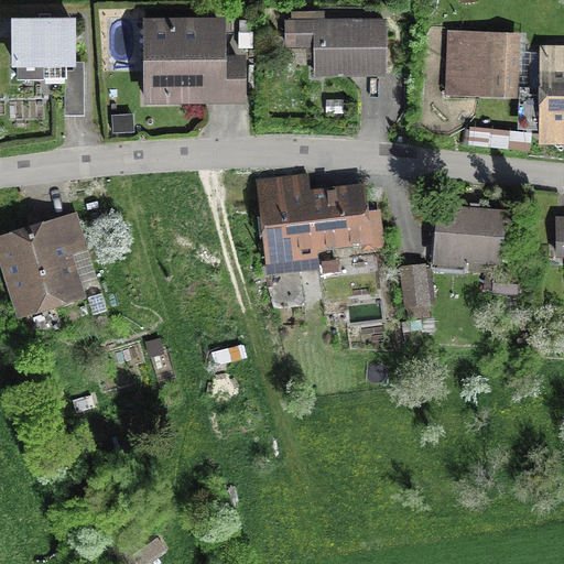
[(312,50),(312,79),(388,79),(387,20),(324,20),(324,11),(291,11),(291,21),(284,21),(284,50),(312,50)]
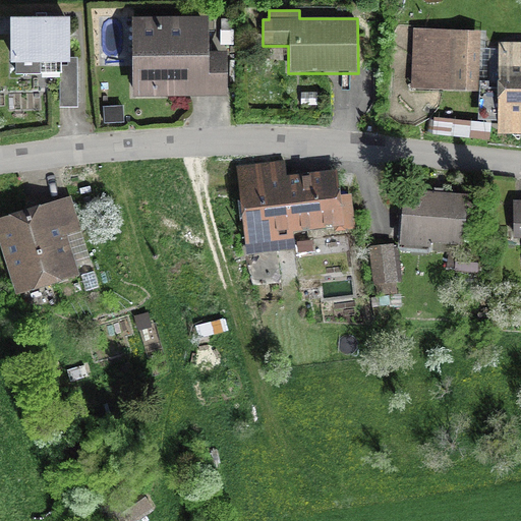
[(220,46),(235,45),(234,18),(219,18),(220,46)]
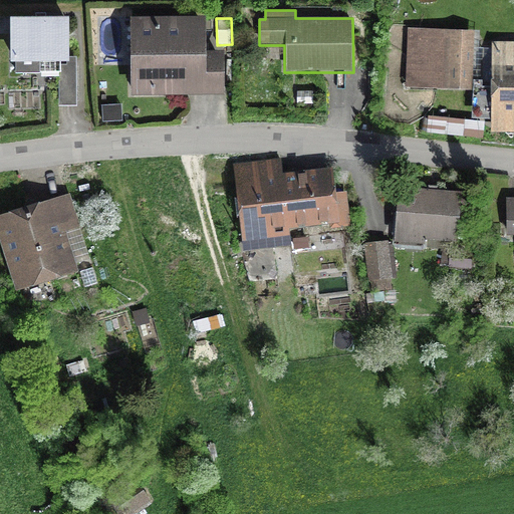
[(69,57),(69,19),(10,19),(10,65),(16,65),(16,74),(39,74),(39,64),(58,64),(58,107),(77,107),(77,57),(69,57)]
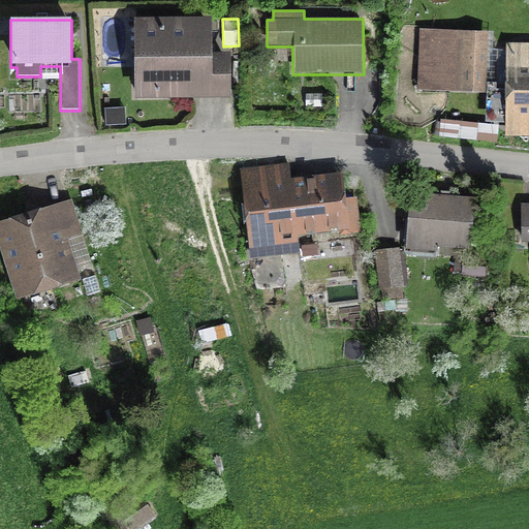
[(134,101),(231,101),(230,55),(212,55),(211,38),(218,38),(218,26),(211,27),(211,20),(134,20),(134,101)]
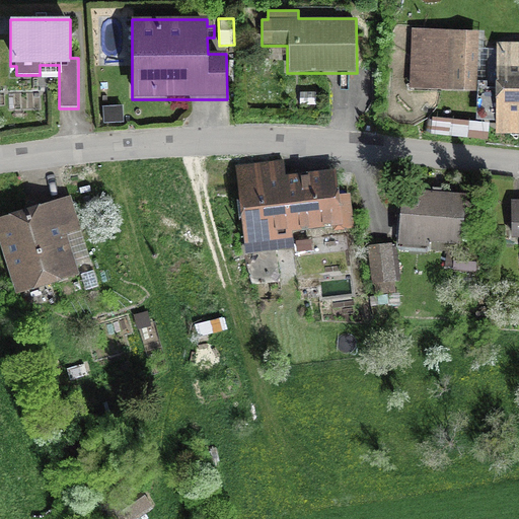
[(410,90),(476,93),(478,32),(412,29),(410,90)]
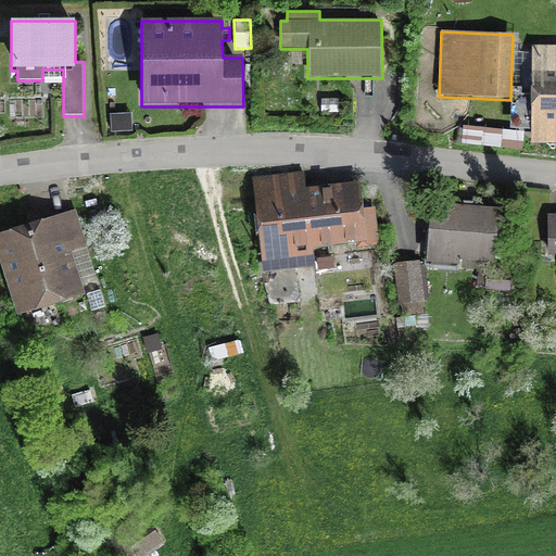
[(509,131),(531,130),(531,52),(518,52),(519,34),(513,35),(510,100),(509,131)]
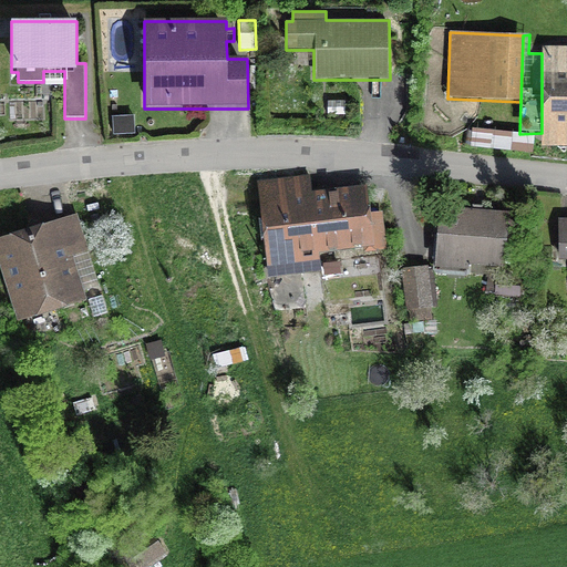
[(566,47),(542,47),(542,53),(542,133),(542,148),(566,147),(566,47)]
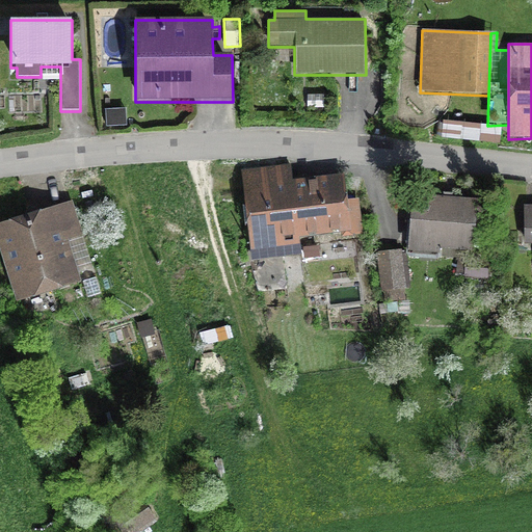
[(111,99),(111,84),(103,84),(104,99),(111,99)]
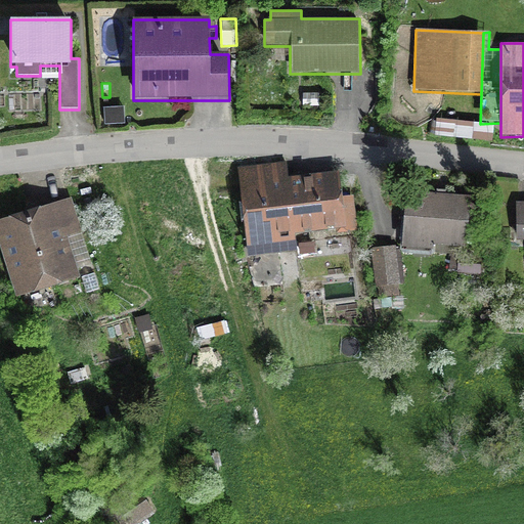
[(319,93),(303,93),(303,106),(319,106),(319,93)]
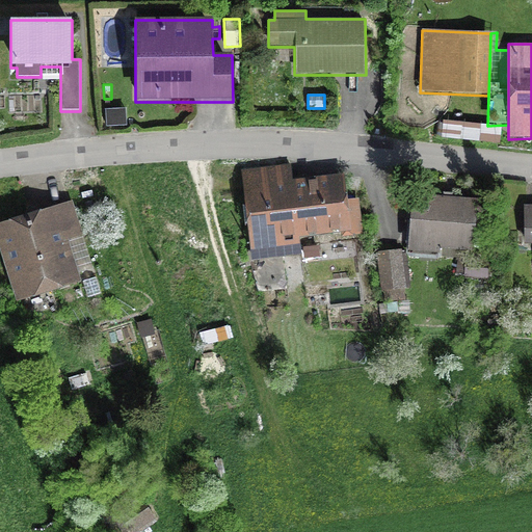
[(128,126),(127,108),(106,110),(107,128),(128,126)]
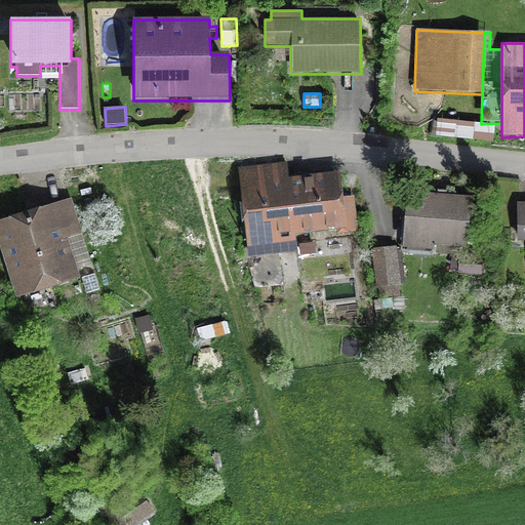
[(494,143),(495,125),(481,124),(437,120),(436,137),(494,143)]
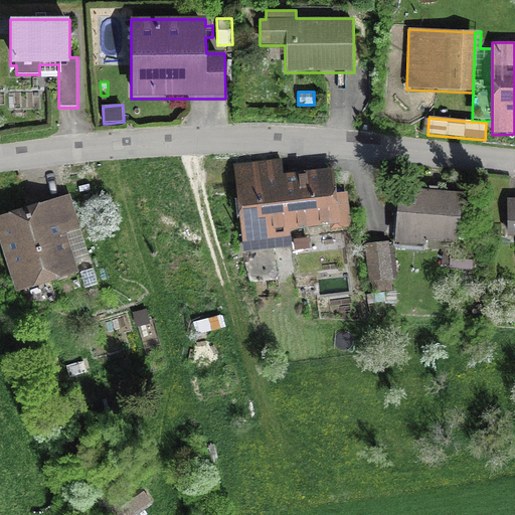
[(284,174),(282,159),(233,165),(243,253),(293,247),(291,231),(330,227),(331,232),(352,230),(347,192),(336,193),(333,168),(284,174)]
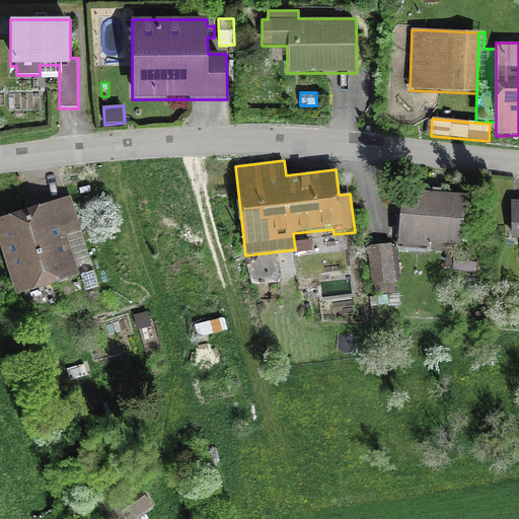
[(432,193),(401,191),(397,246),(429,248),(429,244),(462,246),(466,195),(442,193),(442,189),(433,188),(432,193)]
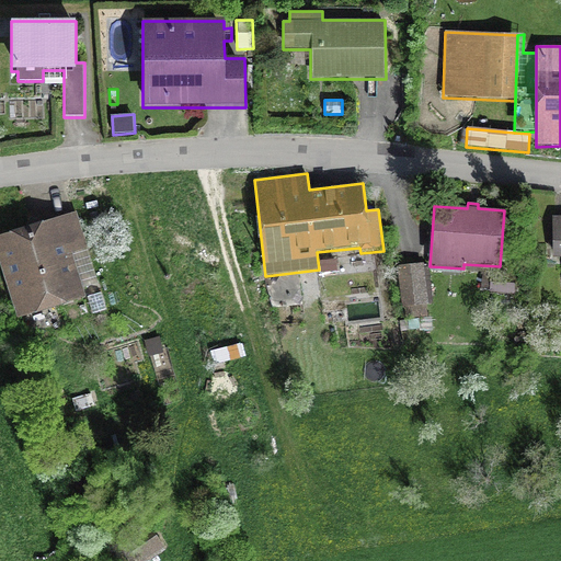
[(99,283),(77,213),(0,235),(0,264),(16,319),(86,298),(82,288),(99,283)]
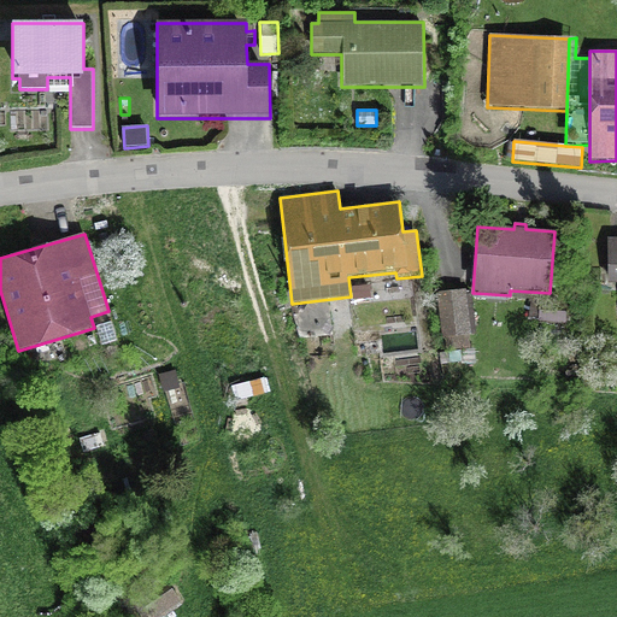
[(228,301),(198,288),(194,298),(224,310),(228,301)]
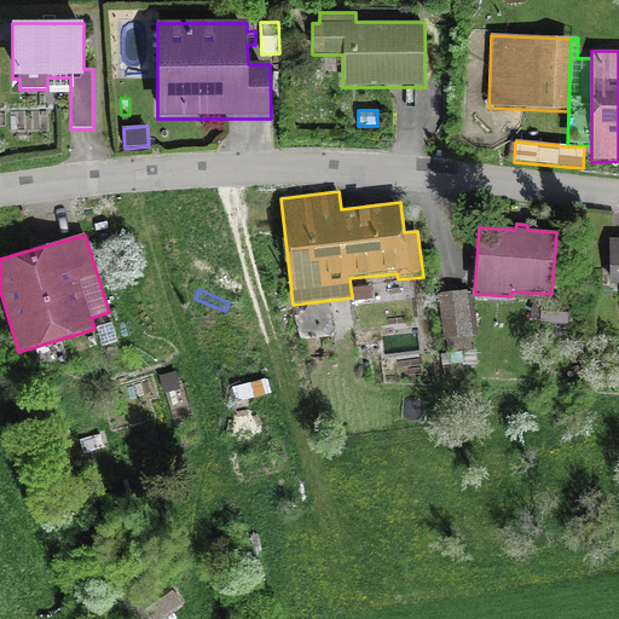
[(443,369),(478,365),(476,350),(472,351),(470,336),(478,336),(474,298),(468,299),(468,291),(439,293),(443,340),(446,340),(447,353),(441,354),(443,369)]
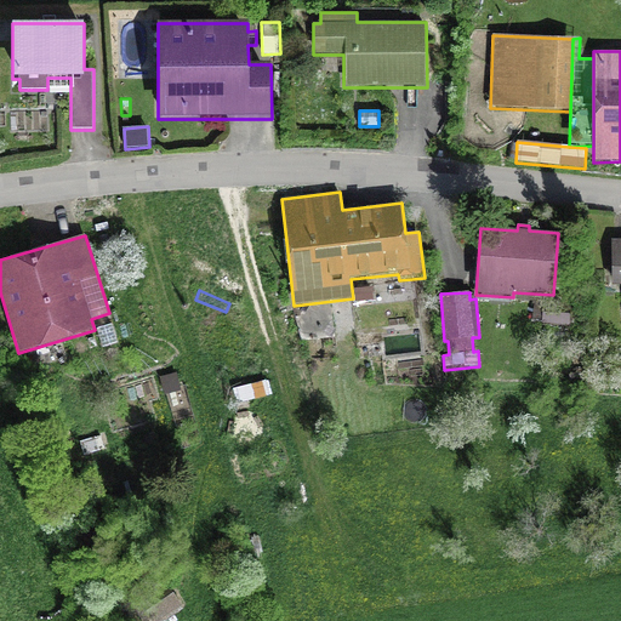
[(542,326),(575,326),(575,303),(542,303),(542,326)]
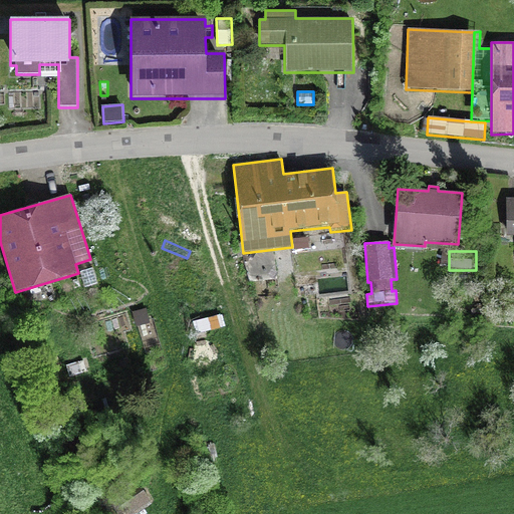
[(97,283),(92,268),(80,271),(85,287),(97,283)]
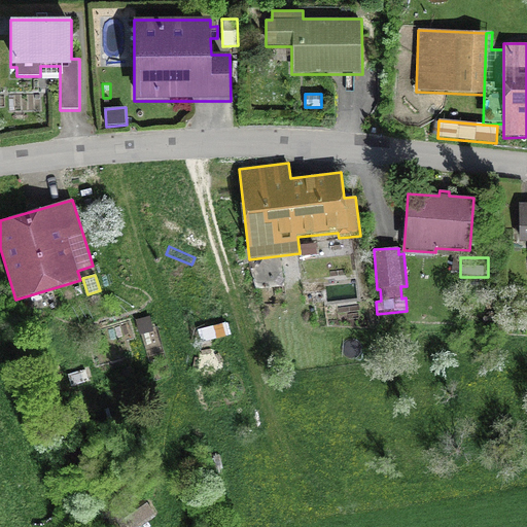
[(146,319),(136,322),(139,332),(149,329),(146,319)]
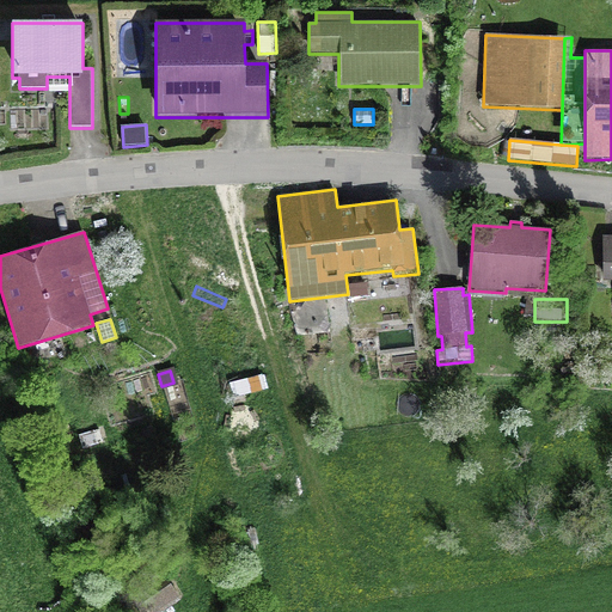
[(146,415),(135,379),(120,384),(130,420),(146,415)]
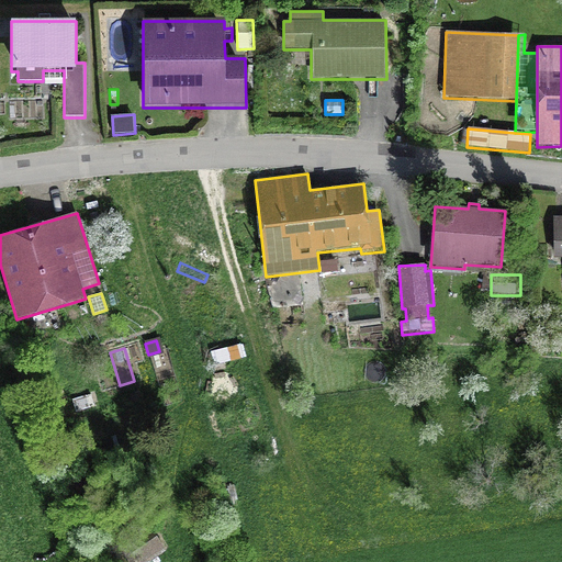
[(158,382),(153,366),(143,369),(148,385),(158,382)]
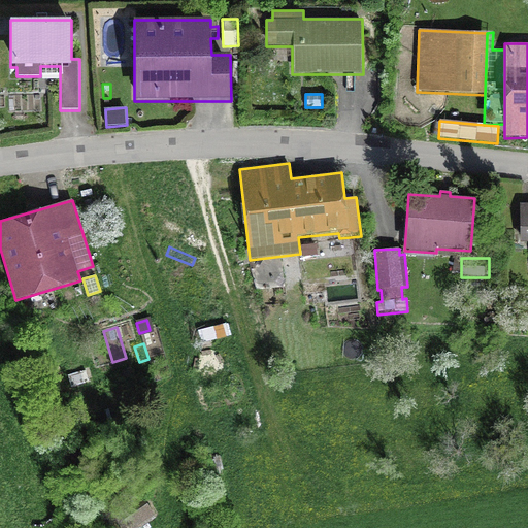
[(89,382),(86,370),(73,373),(76,385),(89,382)]
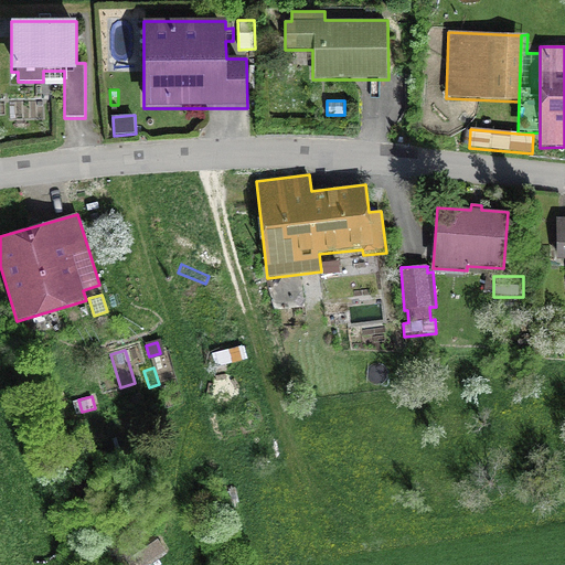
[(138,563),(158,550),(148,534),(128,547),(138,563)]
